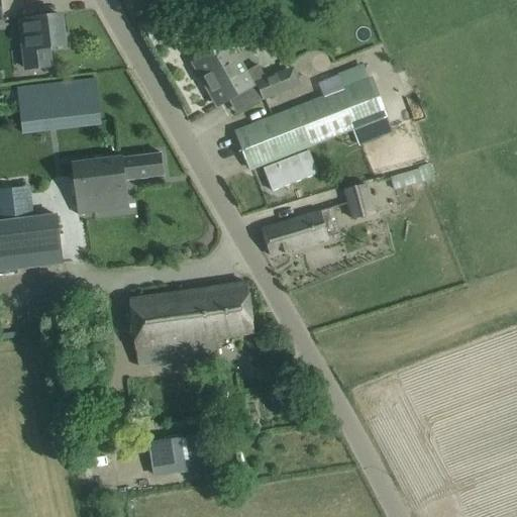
[(276,8),(272,0),(254,0),(262,14),(276,8)]
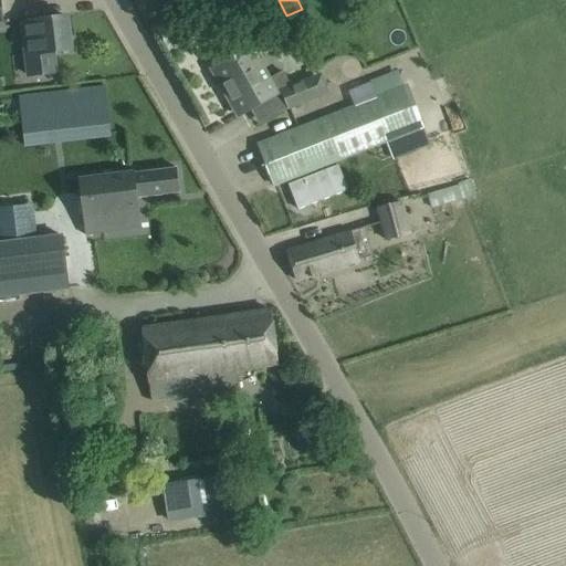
[(66,17),(22,22),(24,39),(29,75),(55,72),(53,53),(71,51),(66,17)]
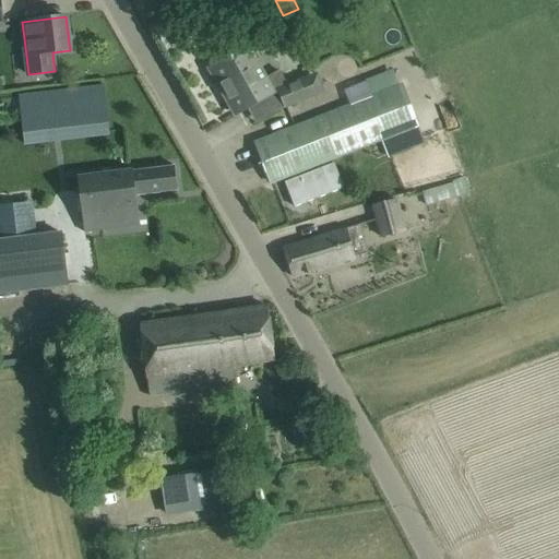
[(282,71),(268,79),(249,46),(213,67),(239,114),(289,85),(282,71)]
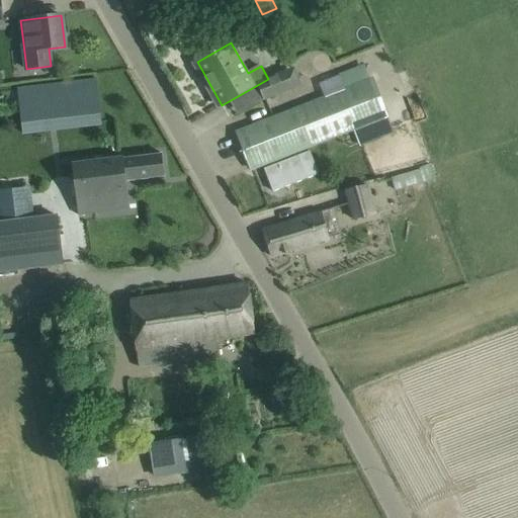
[(346,92),(370,83),(390,76),(389,73),(395,70),(389,57),(340,77),(346,92)]
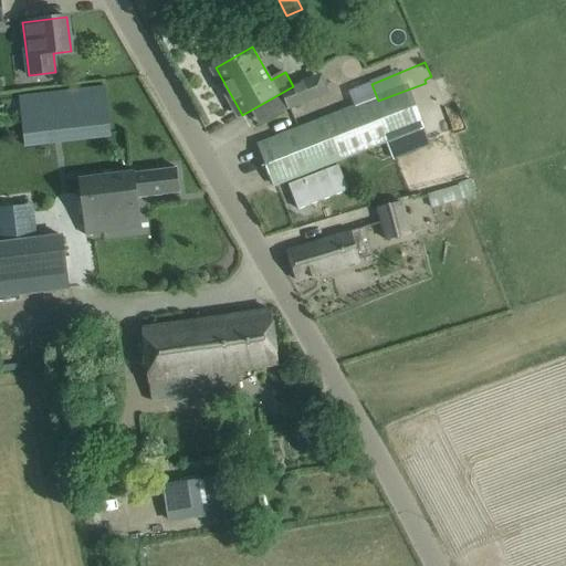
[(290,112),(321,98),(313,80),(282,93),(290,112)]
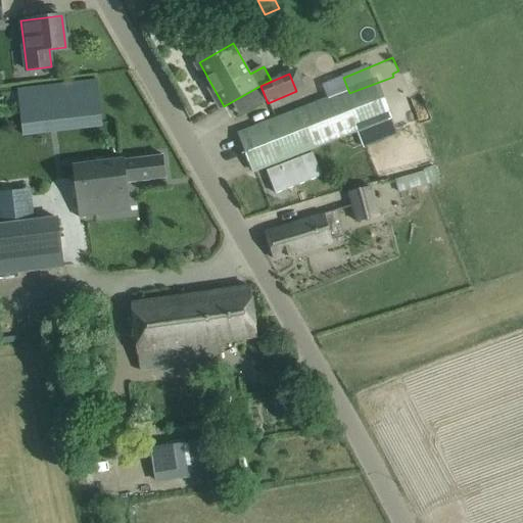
[(374,84),(349,93),(257,126),(239,134),(253,172),(273,163),(389,122),(374,84)]
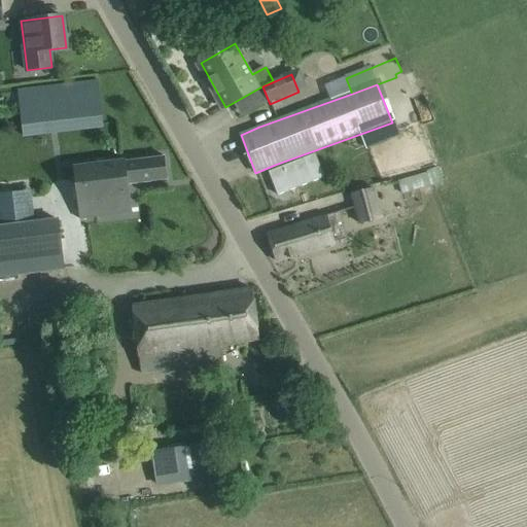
[(0,225),(34,221),(24,135),(21,109),(0,111),(0,225)]
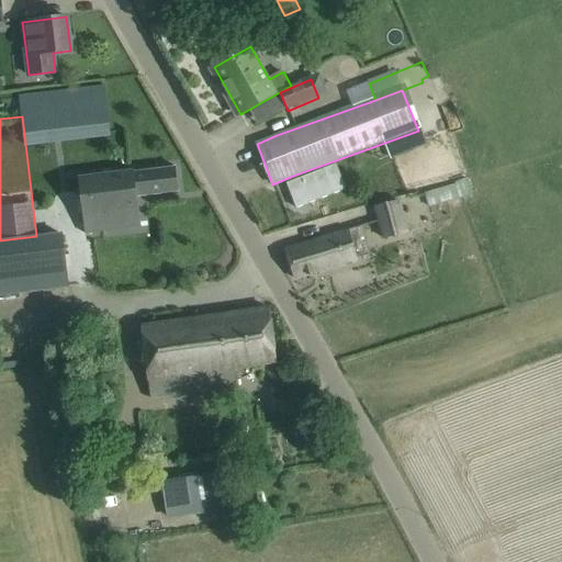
[(176,167),(154,169),(79,179),(86,232),(119,228),(139,225),(136,197),(179,192),(176,167)]
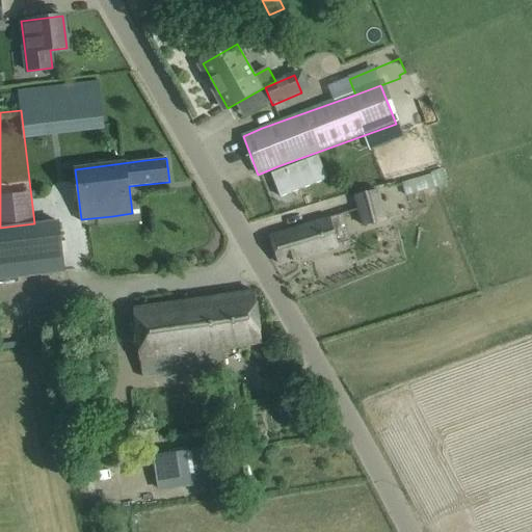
[(403,185),(407,197),(444,187),(439,169),(429,171),(431,177),(403,185)]
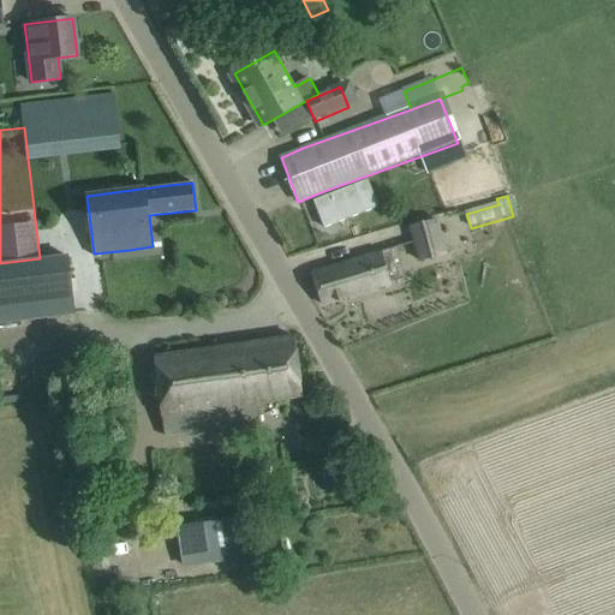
[(410,228),(419,263),(446,255),(436,220),(410,228)]
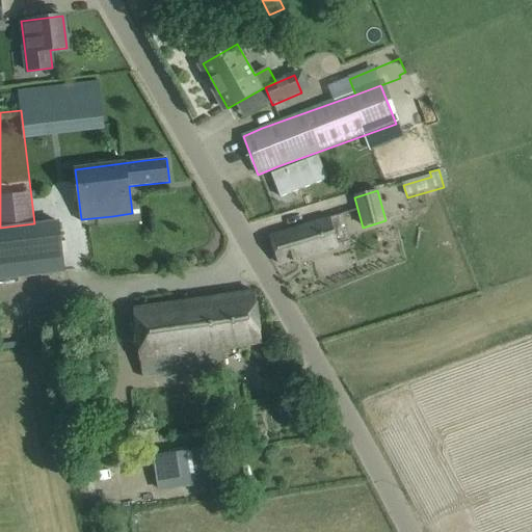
[(278,264),(307,256),(339,244),(330,217),(269,236),(278,264)]
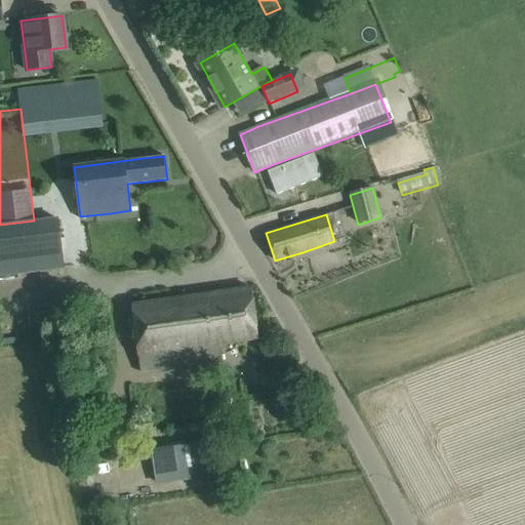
[(0,225),(0,275),(64,268),(57,218),(34,220),(0,225)]
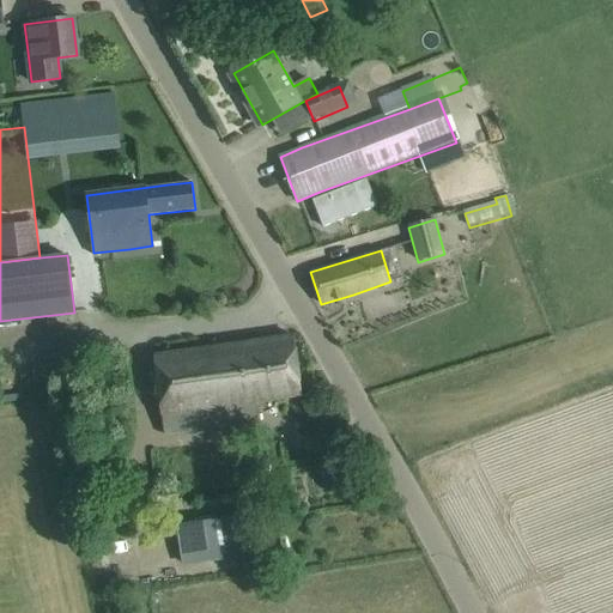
[(164,437),(236,426),(260,422),(256,402),(301,395),(293,337),(269,339),(153,358),(164,437)]
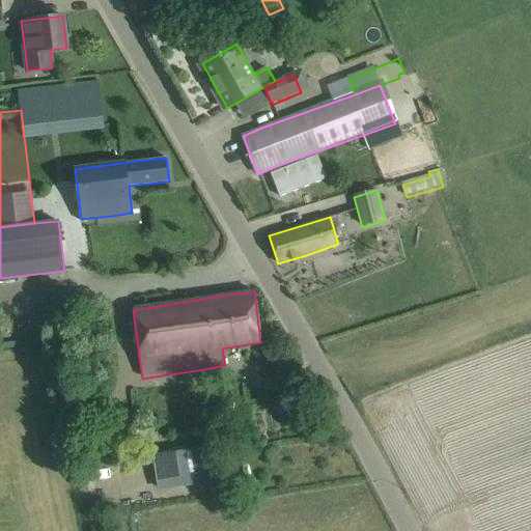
[(160,487),(228,478),(224,444),(156,453),(160,487)]
